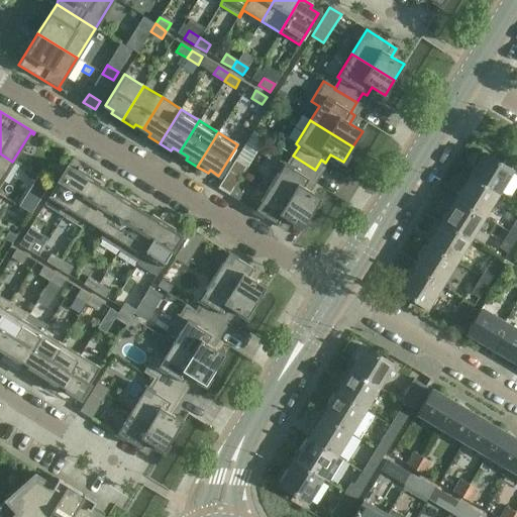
[(468,177),(498,194),(513,171),(483,152),(468,177)]
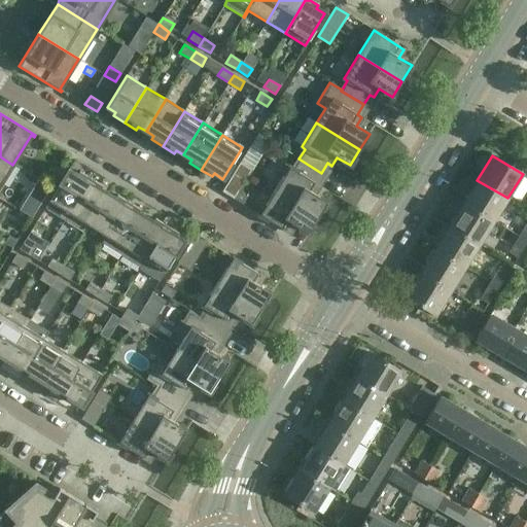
[(0,156),(0,185),(12,165),(0,156)]
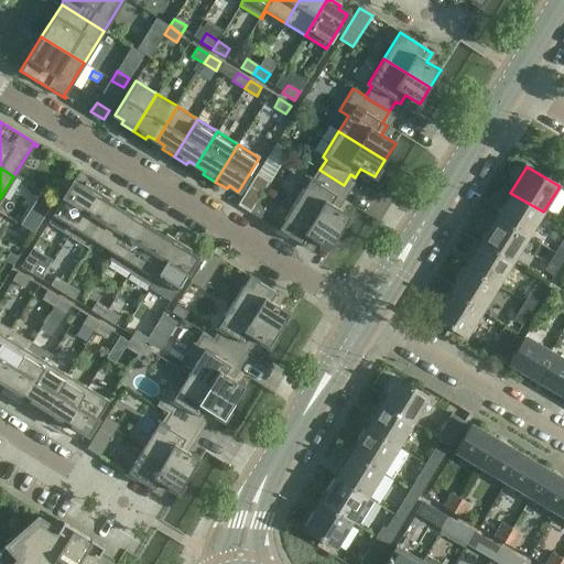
[(339,232),(349,216),(336,207),(342,198),(336,195),(344,185),(320,170),(313,181),(310,179),(293,204),(339,232)]
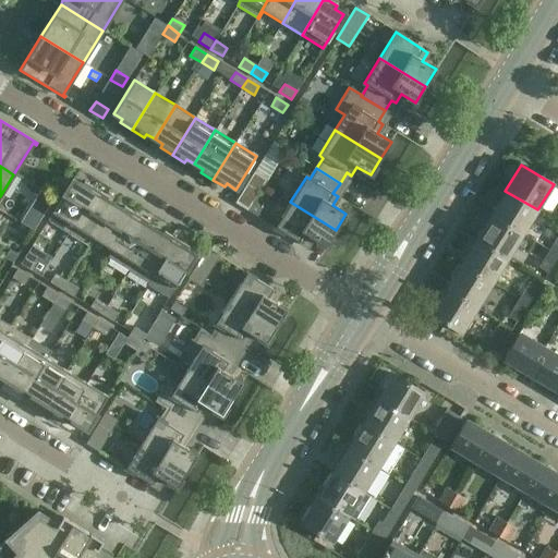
[(267,180),(254,172),(246,184),(234,203),(247,211),(267,180)]
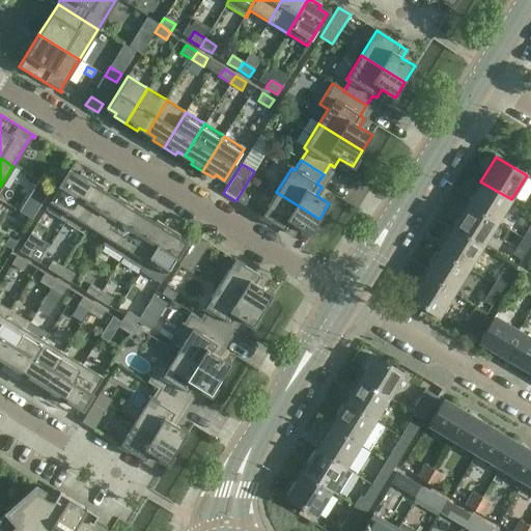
[(64,222),(91,179),(80,173),(78,176),(68,171),(45,210),(64,222)]
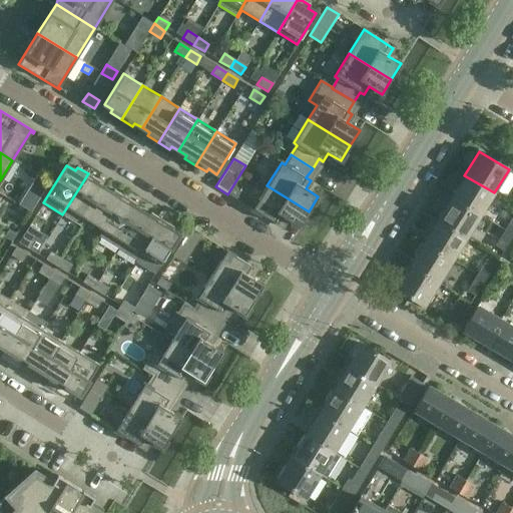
[(62,214),(81,226),(104,188),(97,183),(99,180),(88,173),(62,214)]
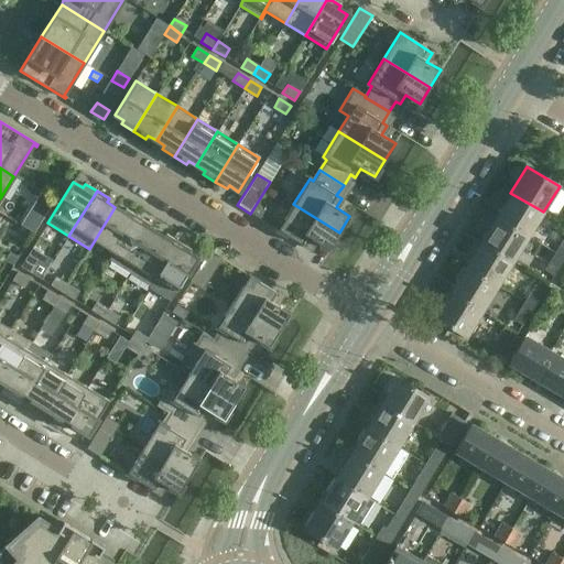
[(510,193),(496,217),(529,238),(543,212),(510,193)]
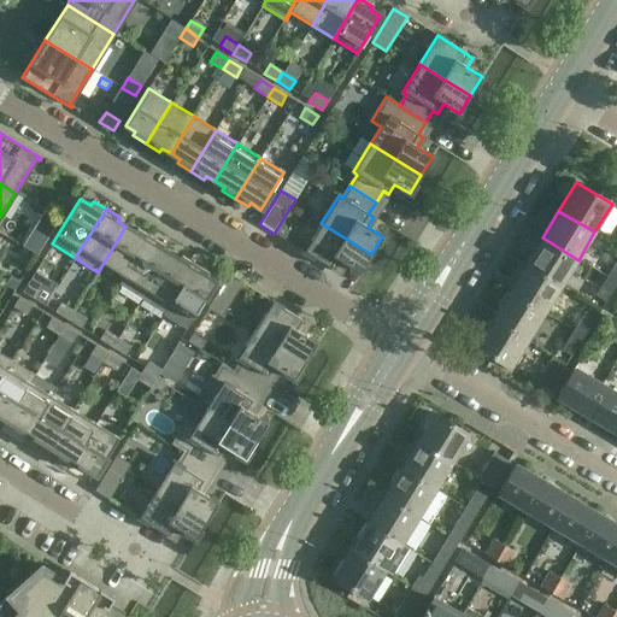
[(304,252),(339,274),(345,264),(360,274),(371,254),(321,223),(304,252)]
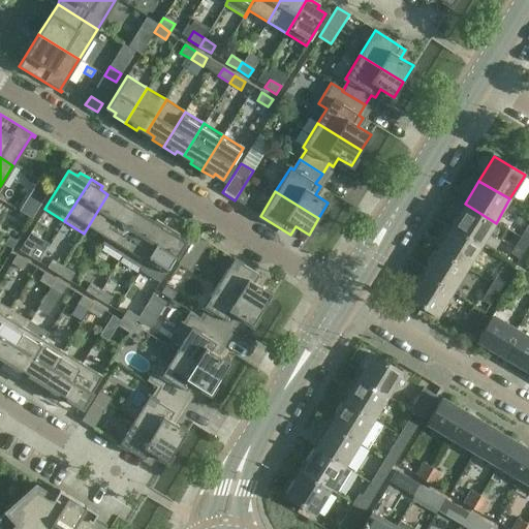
[(102,245),(128,203),(117,195),(115,198),(107,194),(84,234),(85,234),(89,227),(105,237),(101,244),(102,245)]
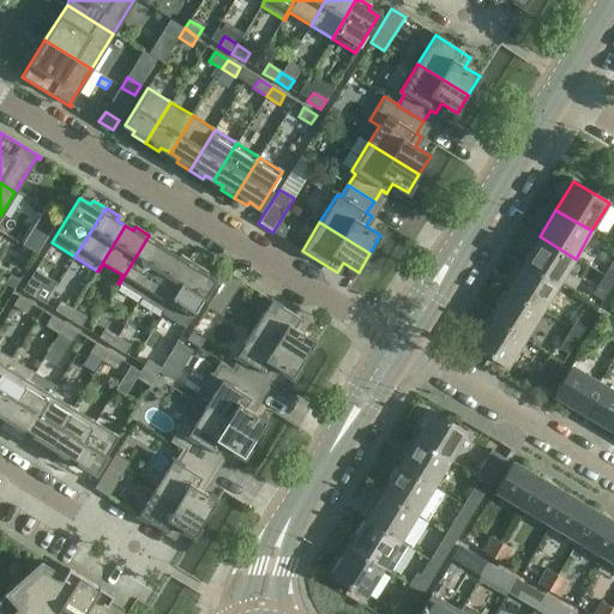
[(119,284),(140,298),(169,253),(160,247),(162,244),(149,235),(119,284)]
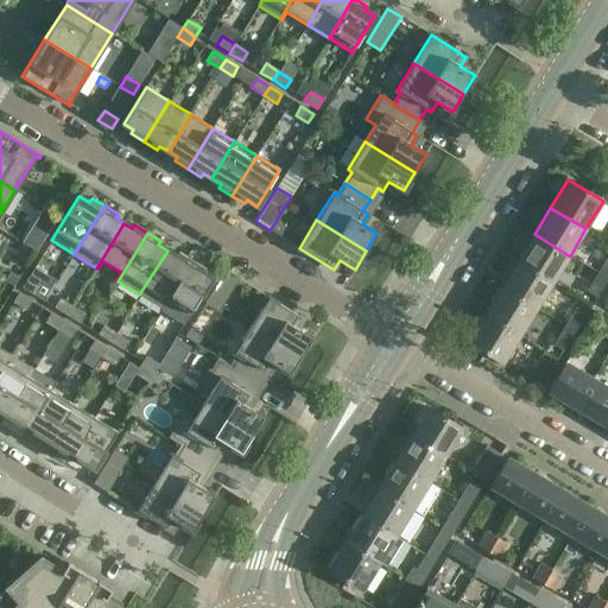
[(29,234),(23,244),(36,251),(40,242),(35,238),(29,234)]
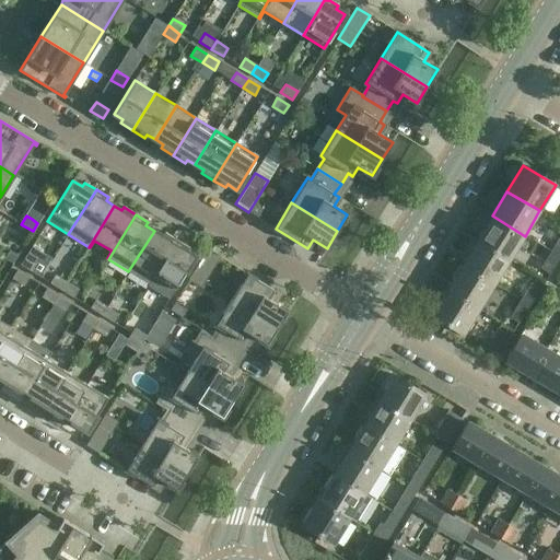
[(510,260),(525,236),(492,216),(477,241),(510,260)]
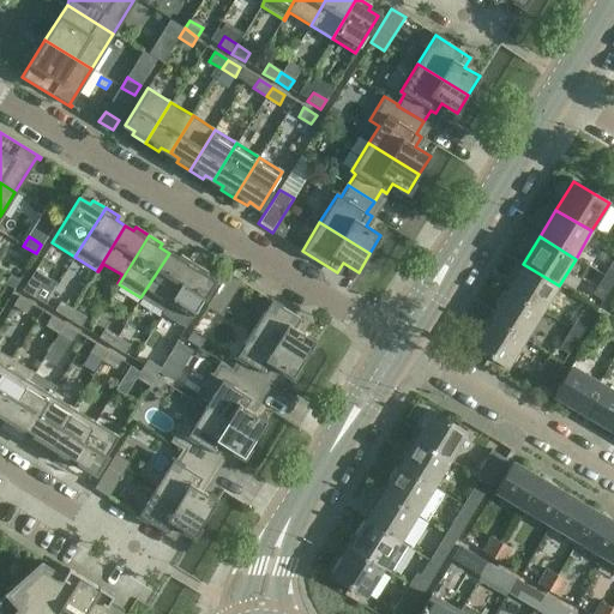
[(140,298),(163,312),(193,263),(180,254),(178,258),(169,253),(140,298)]
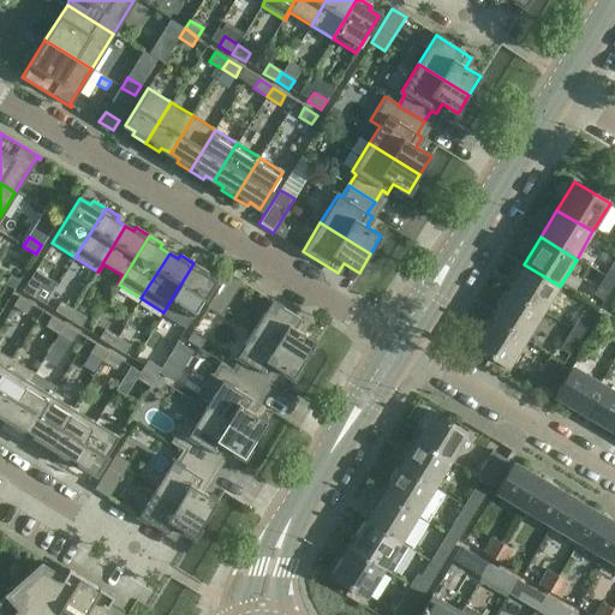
[(614,258),(604,276),(614,282),(614,281),(614,258)]
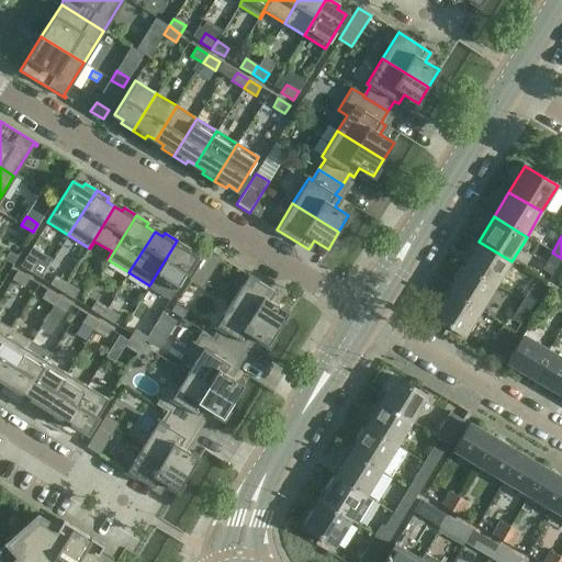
[(150,285),(148,289),(168,302),(175,291),(197,257),(187,251),(189,248),(177,240),(149,285),(150,285)]
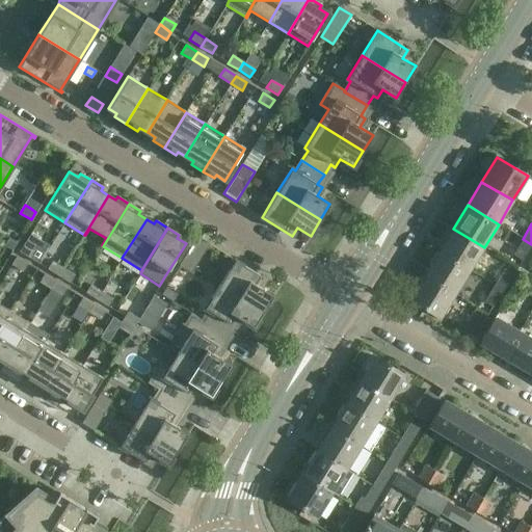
[(453,229),(439,251),(448,258),(470,271),(484,247),(453,229)]
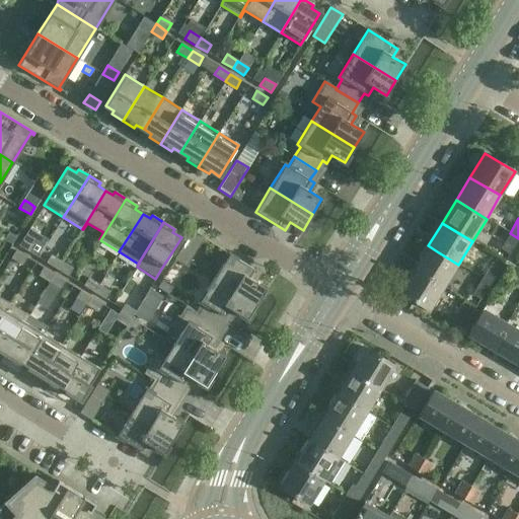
[(192,231),(174,260),(186,267),(204,238),(192,231)]
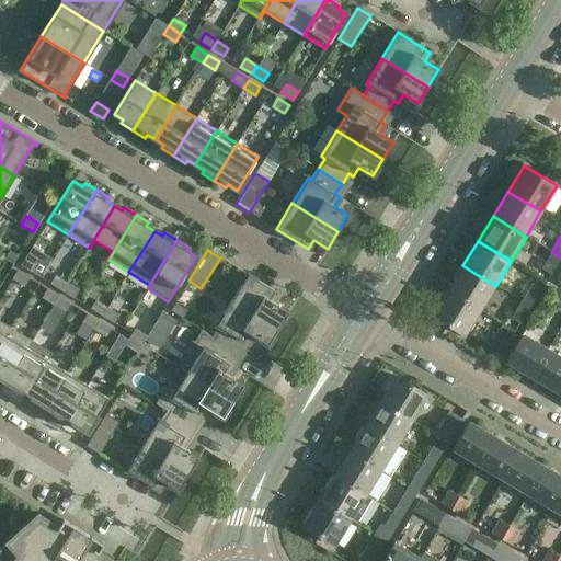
[(10,252),(4,260),(12,264),(16,256),(10,252)]
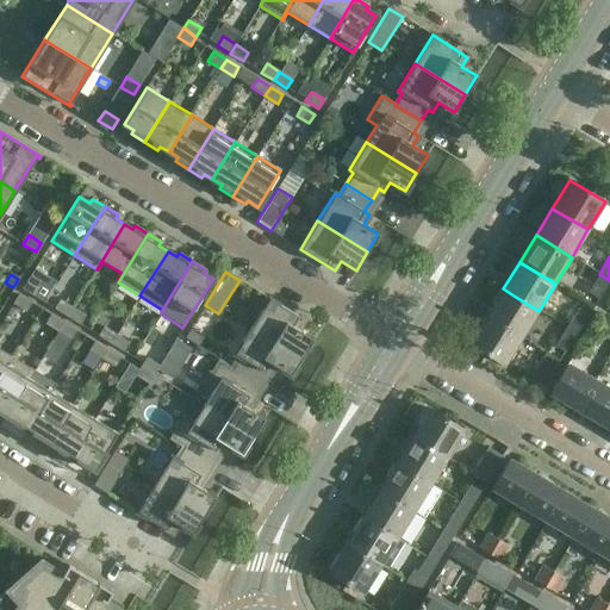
[(609,280),(599,274),(587,293),(598,299),(609,280)]
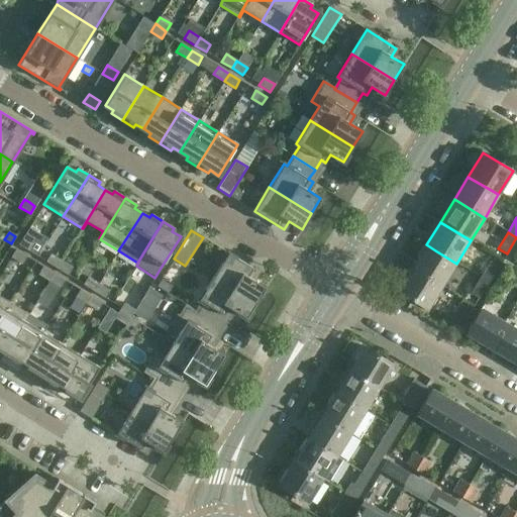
[(23,237),(18,244),(29,251),(34,243),(23,237)]
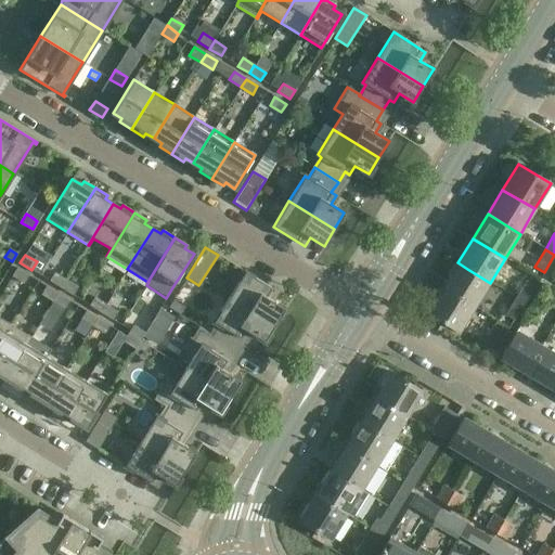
[(475,308),(490,283),(467,269),(457,262),(442,287),(467,304),(475,308)]
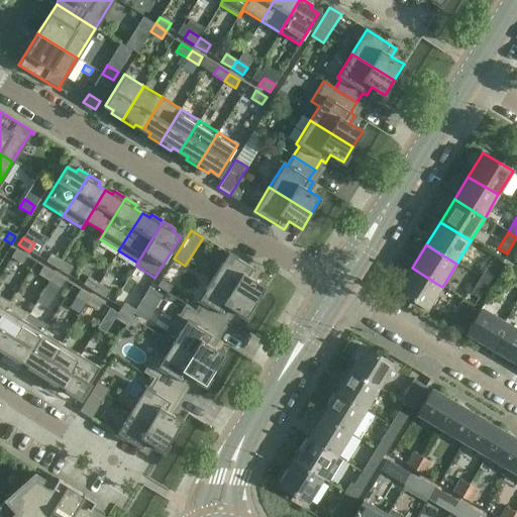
[(15,249),(11,257),(21,265),(26,256),(15,249)]
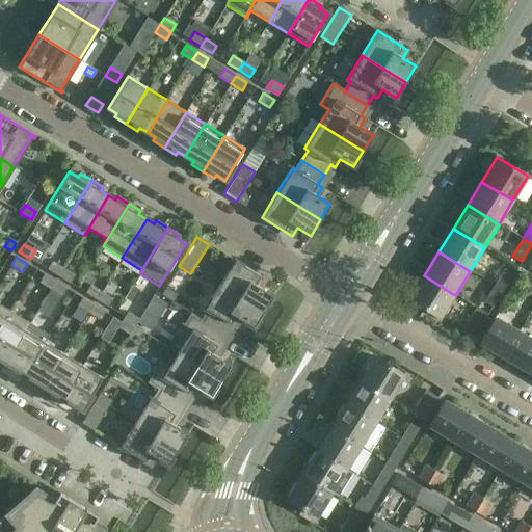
[(268,302),(273,295),(260,288),(265,280),(235,260),(219,285),(263,312),(268,302)]
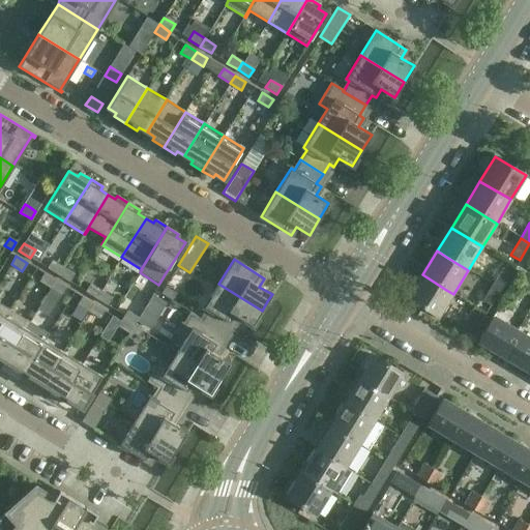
[(58,275),(63,267),(52,261),(47,268),(58,275)]
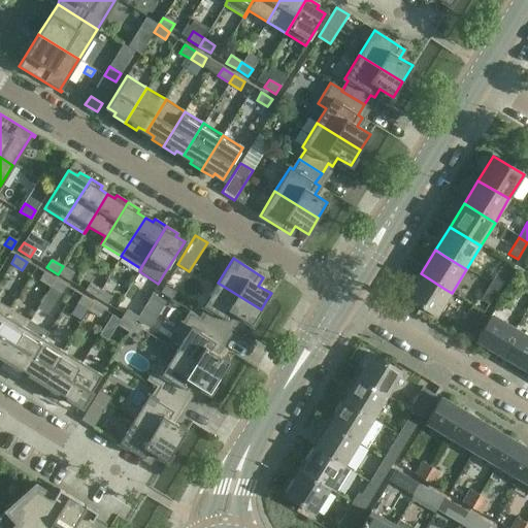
[(63,266),(58,274),(69,281),(73,273),(63,266)]
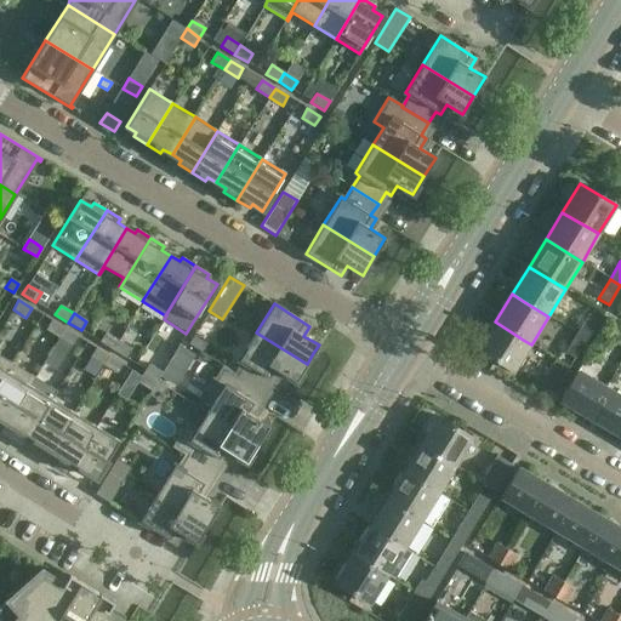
[(576,334),(586,341),(598,322),(588,315),(576,334)]
